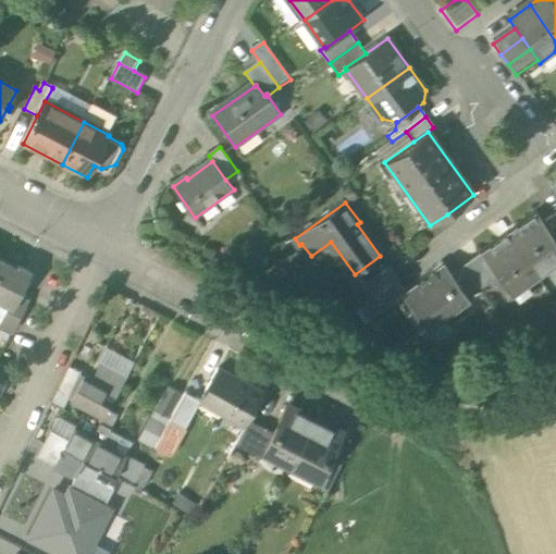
[(430,225),(425,230),(433,241),(455,225),(447,214),(430,225)]
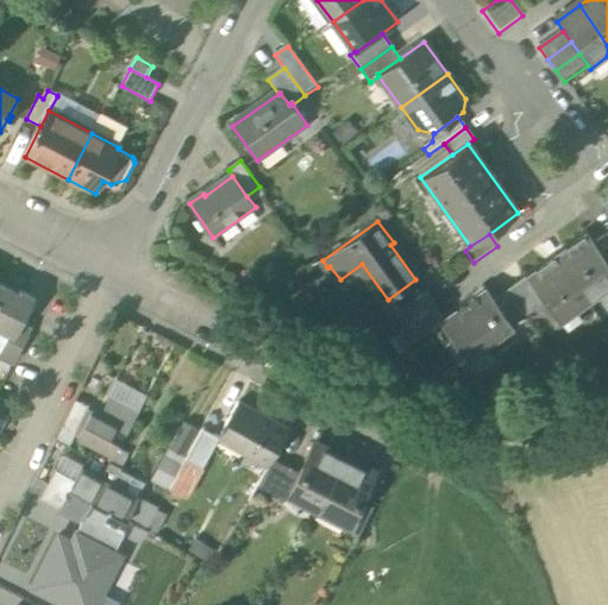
[(587,234),(526,278),(544,303),(558,325),(602,292),(600,289),(607,282),(607,264),(595,246),(587,234)]
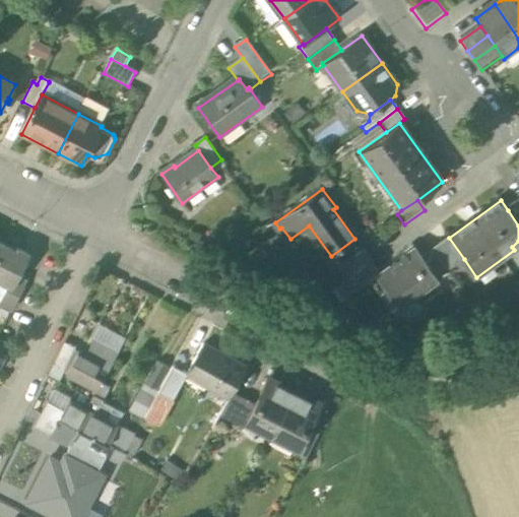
[(518,203),(508,210),(518,225),(518,203)]
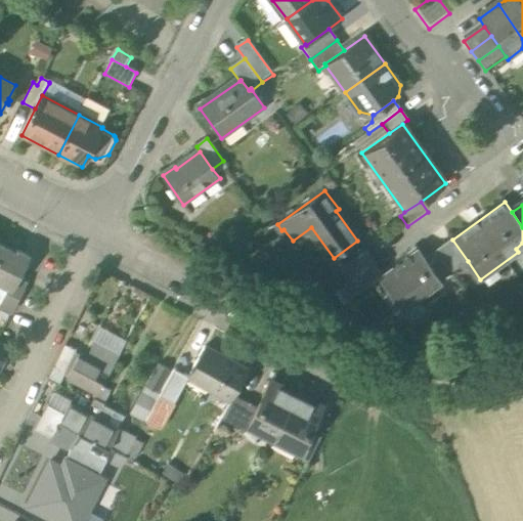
[(468,261),(452,240),(435,252),(450,274),(468,261)]
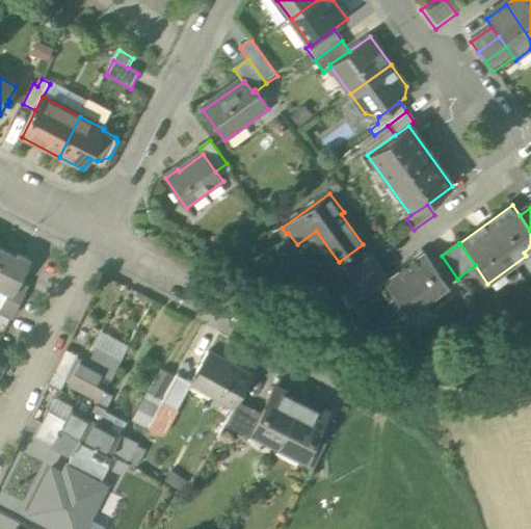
[(18,259),(3,252),(0,258),(0,287),(14,294),(15,294),(19,286),(30,262),(19,257),(18,259)]
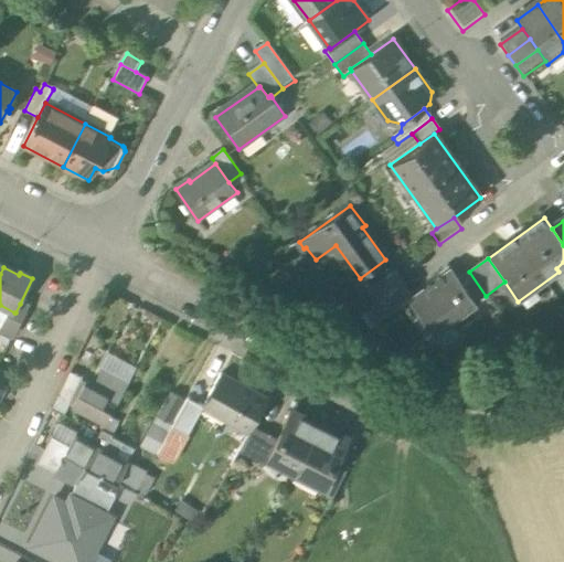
[(413,296),(407,300),(408,301),(433,336),(476,305),(475,304),(458,281),(450,269),(413,296)]
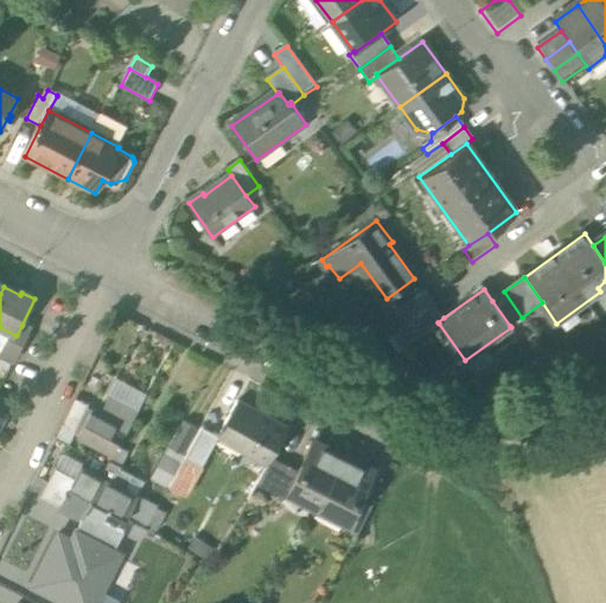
[(423,290),(394,312),(406,327),(434,306),(423,290)]
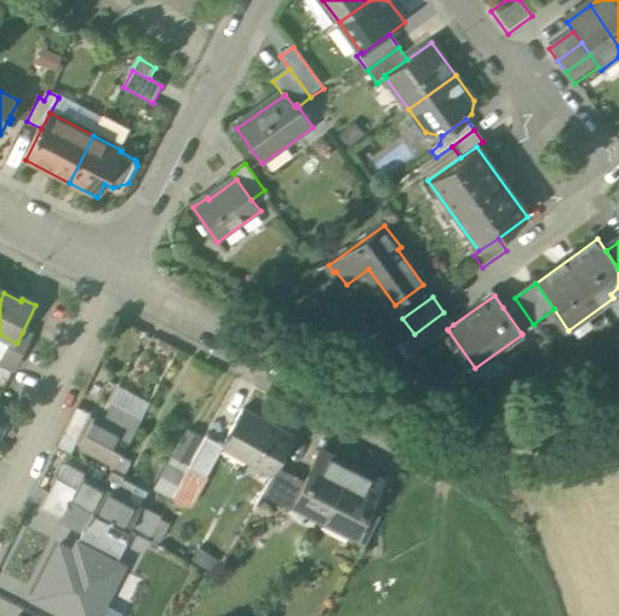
[(533,324),(515,298),(503,308),(521,333),(533,324)]
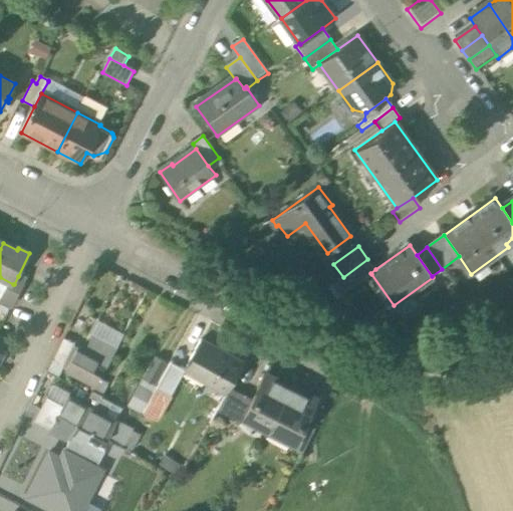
[(343,277),(332,285),(341,296),(371,274),(370,273),(375,269),(368,259),(343,277)]
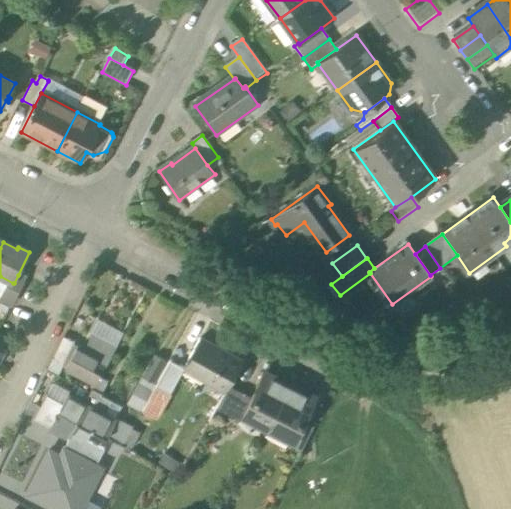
[(18,275),(14,283),(13,283),(8,293),(4,292),(0,300),(13,306),(26,279),(18,275)]
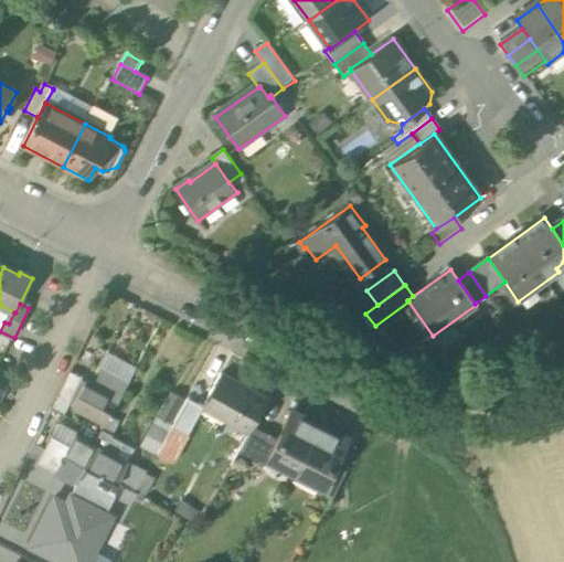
[(113,374),(100,369),(89,390),(102,395),(113,374)]
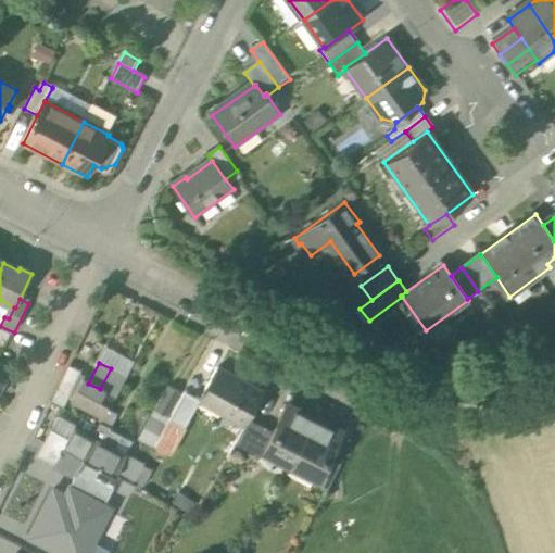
[(82,373),(70,367),(53,402),(64,407),(82,373)]
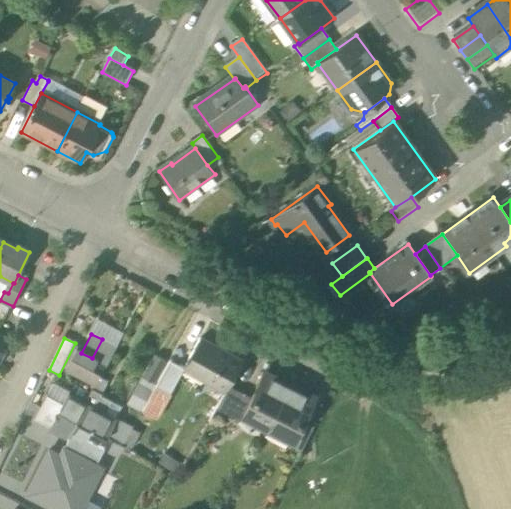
[(102,339),(92,358),(106,365),(105,366),(107,367),(117,347),(102,339)]
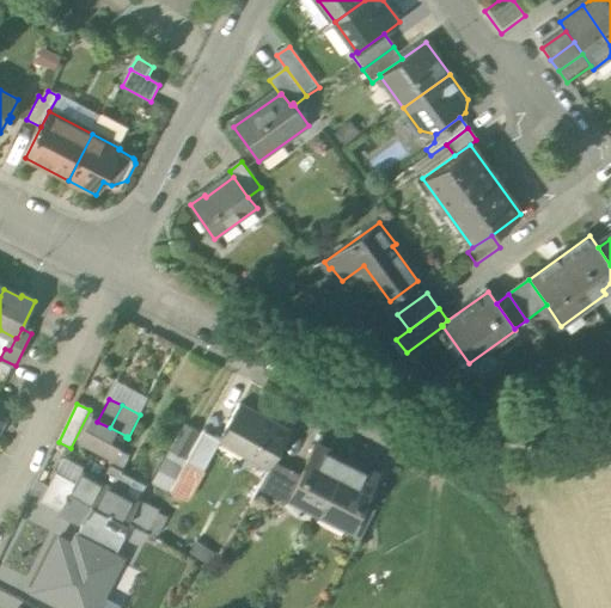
[(289,434),(240,406),(221,441),(220,442),(270,470),(274,462),(289,434)]
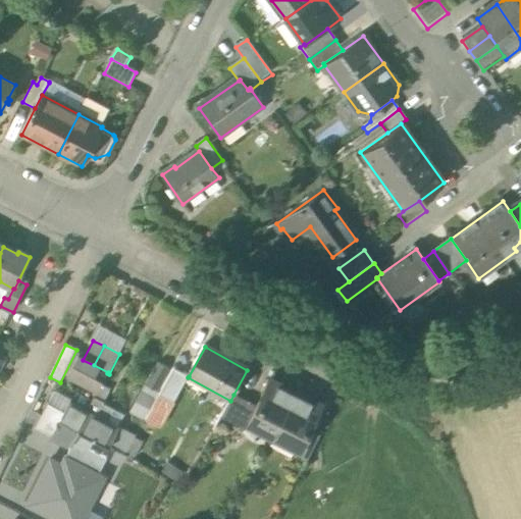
[(83,360),(79,358),(69,376),(99,391),(100,386),(107,373),(108,372),(94,365),(83,360)]
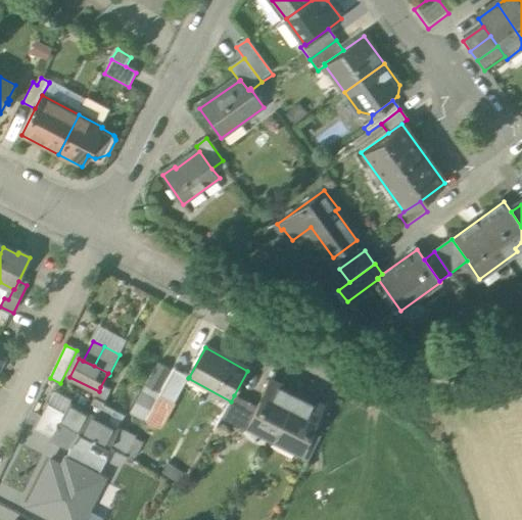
[(170,371),(159,366),(147,387),(157,392),(170,371)]
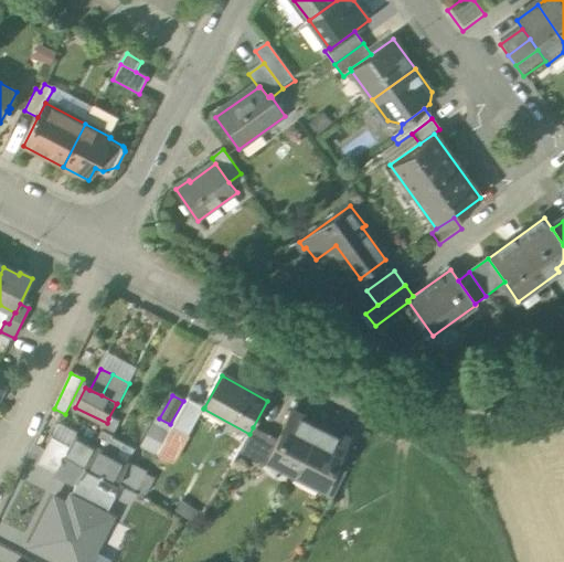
[(189,399),(172,428),(188,436),(203,409),(204,407),(189,399)]
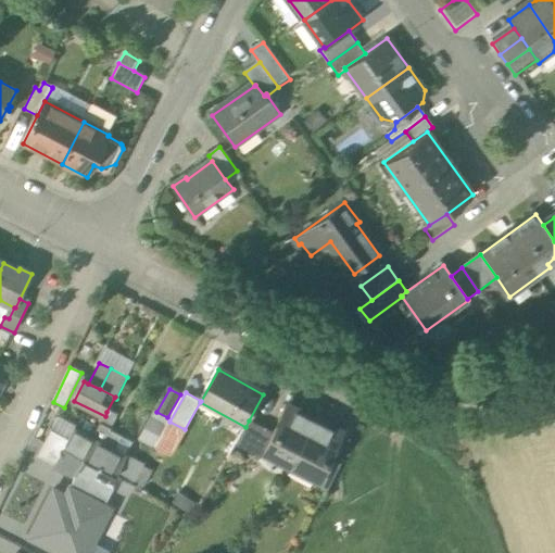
[(315,419),(288,405),(275,431),(264,452),(266,453),(291,466),(315,419)]
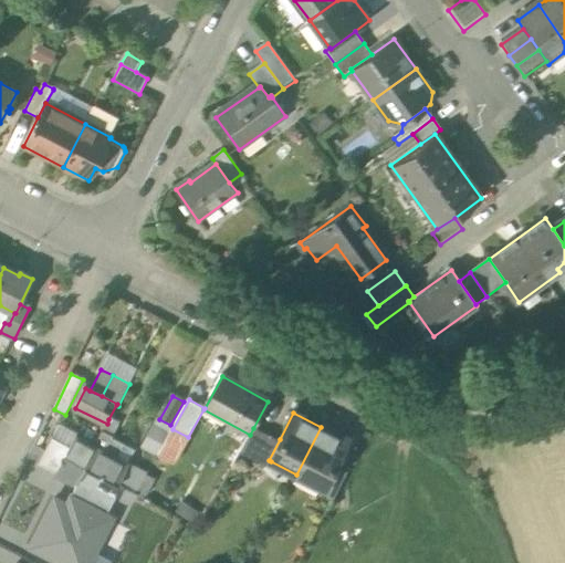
[(103,477),(118,486),(128,466),(116,460),(122,450),(110,445),(121,425),(108,419),(107,424),(94,448),(84,468),(103,477)]
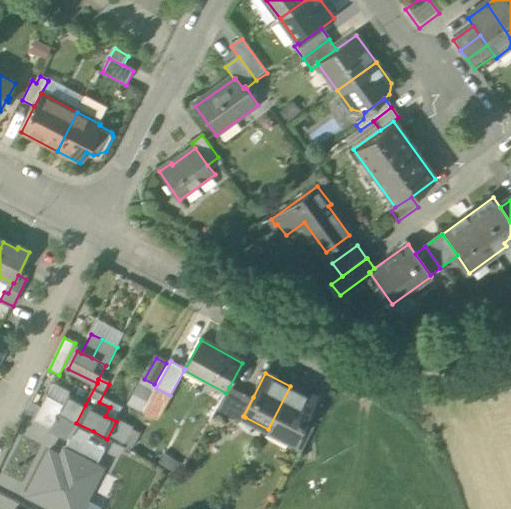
[(290,386),(268,429),(291,441),(292,441),(302,422),(315,399),(290,386)]
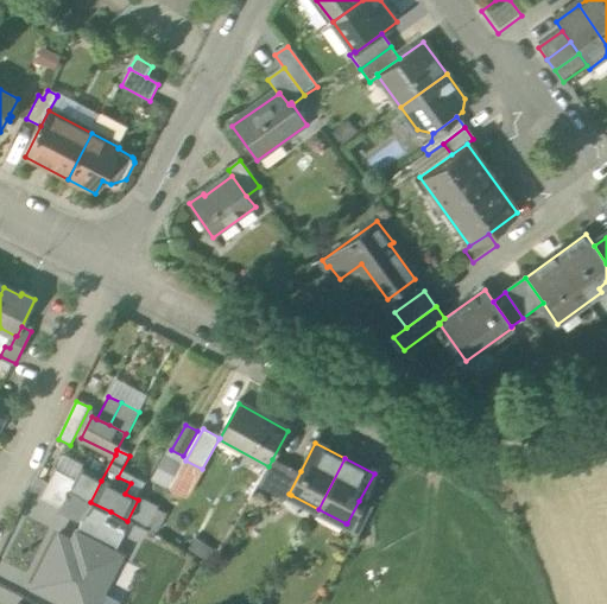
[(301,471),(272,459),(269,466),(258,485),(289,501),(291,495),(289,494),(301,471)]
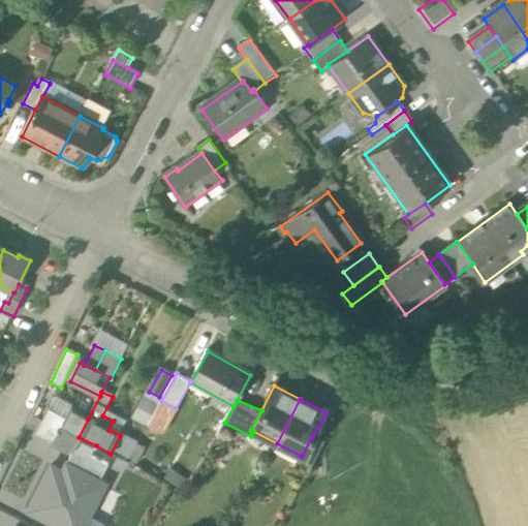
[(60,425),(50,446),(69,456),(79,437),(88,419),(71,410),(63,427),(60,425)]
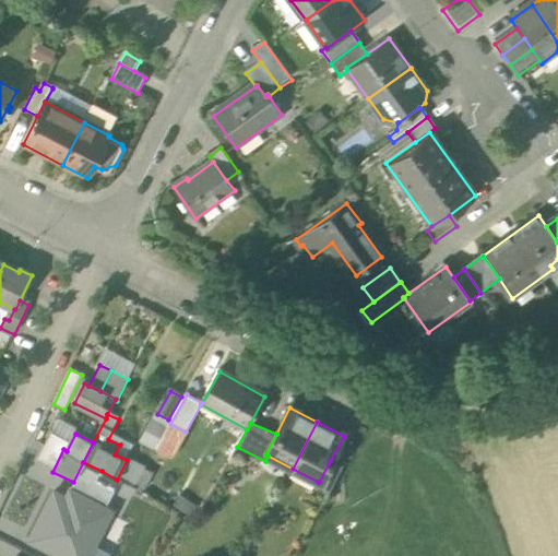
[(66,441),(52,435),(39,460),(51,466),(66,441)]
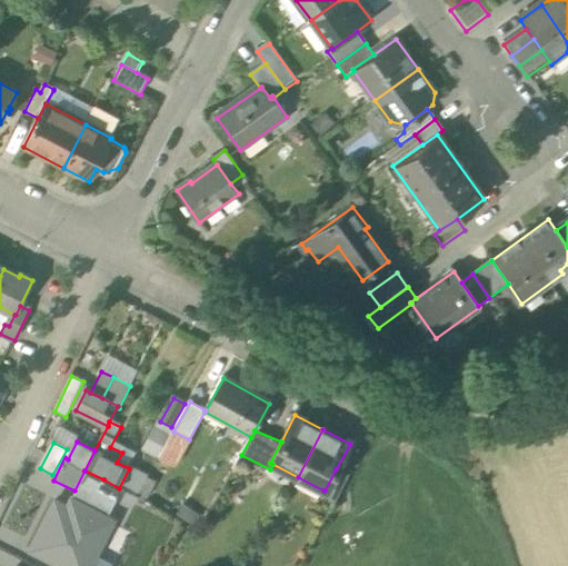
[(147,477),(129,468),(119,488),(137,497),(147,477)]
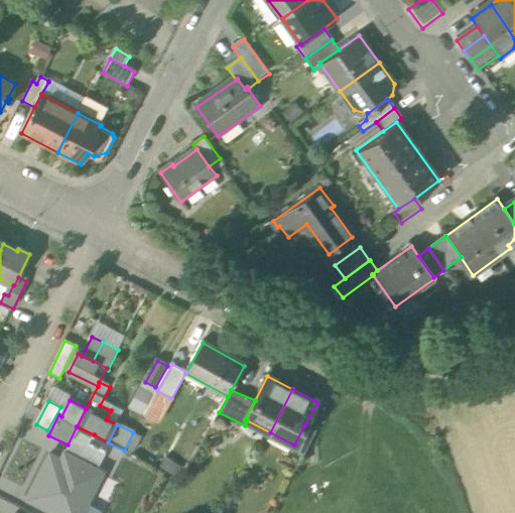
[(304,425),(294,444),(293,444),(291,449),(303,456),(315,430),(304,425)]
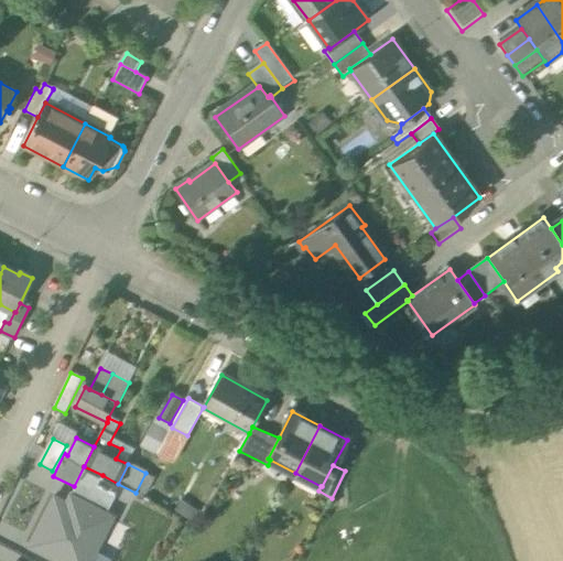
[(51,491),(23,543),(54,559),(56,560),(96,560),(117,520),(106,515),(115,497),(96,488),(103,475),(84,466),(74,486),(67,498),(51,491)]
